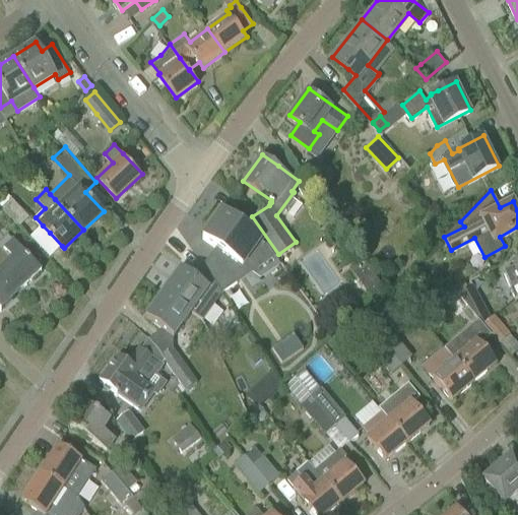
[(12,197),(3,205),(20,223),(29,215),(12,197)]
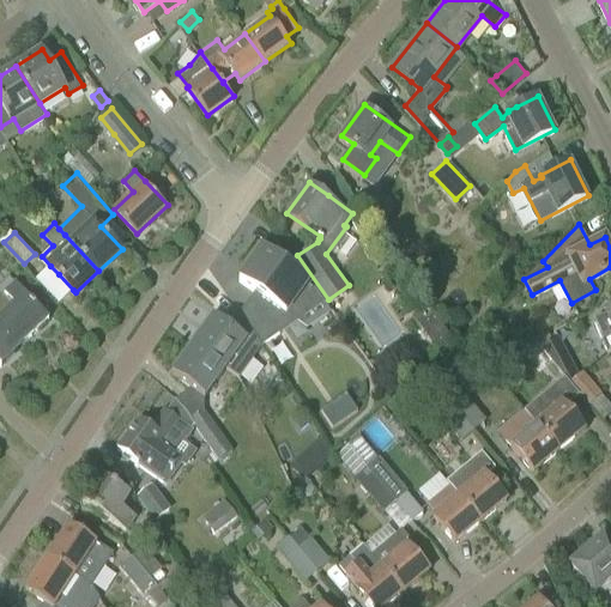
[(264,244),(241,278),(292,315),(322,295),(310,278),(264,244)]
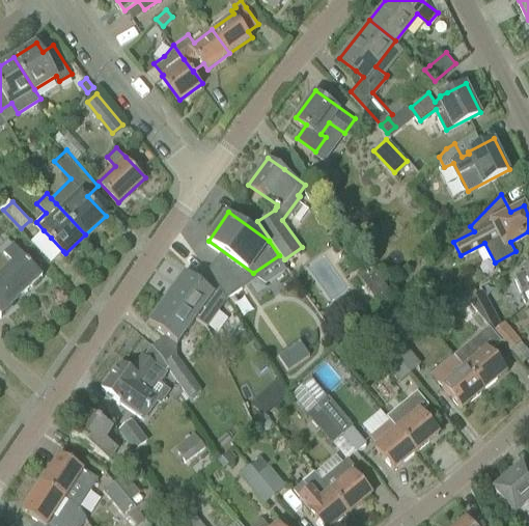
[(8,238),(0,246),(0,312),(1,314),(4,311),(18,299),(17,299),(43,274),(28,258),(15,244),(8,238)]
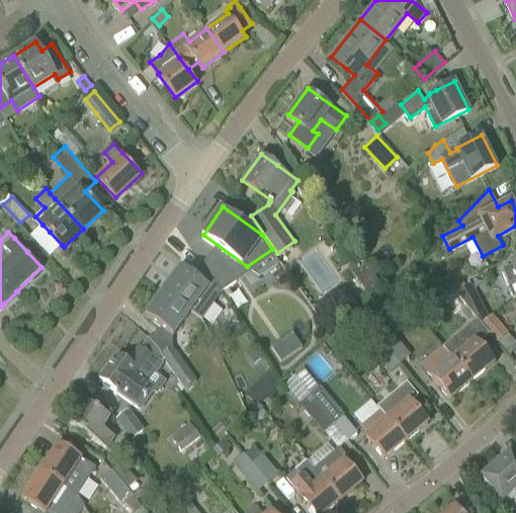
[(361,253),(349,262),(372,296),(383,285),(361,253)]
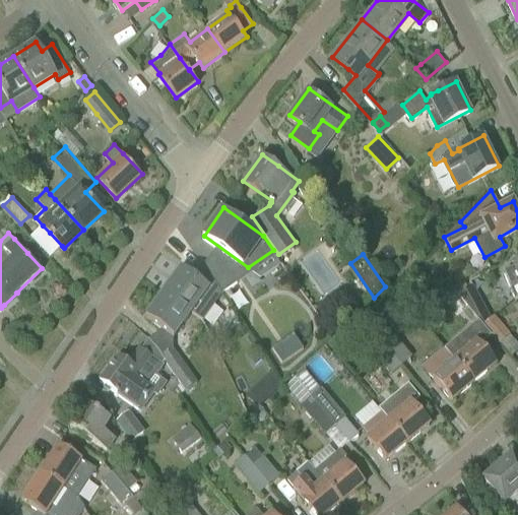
[(182,265),(165,290),(192,310),(203,318),(222,291),(215,279),(203,261),(194,274),(182,265)]
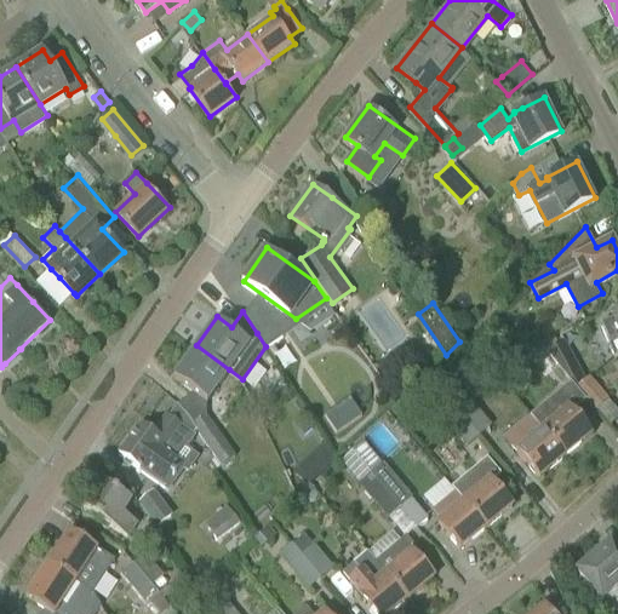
[(617,315),(601,322),(614,354),(617,351),(617,315)]
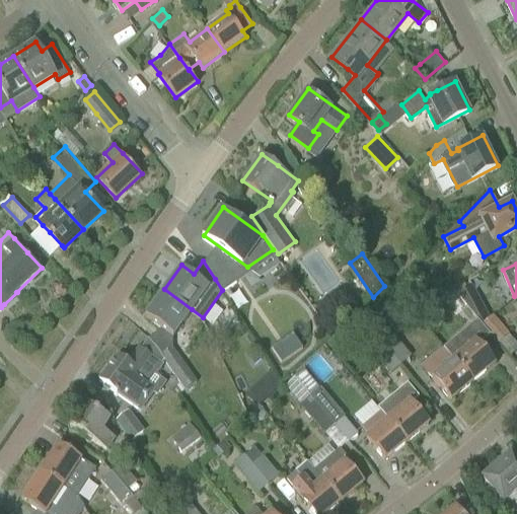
[(230,269),(215,279),(222,290),(237,280),(230,269)]
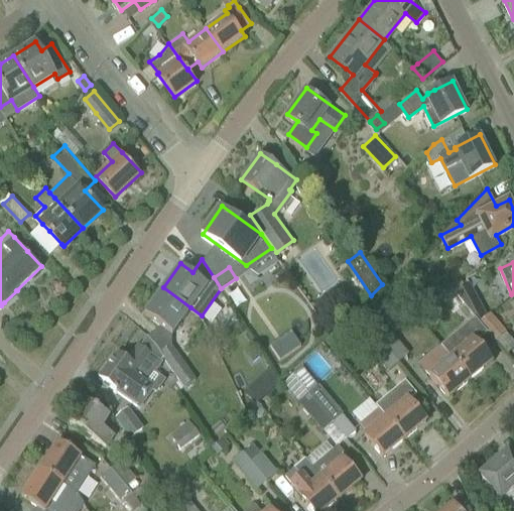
[(466,283),(455,288),(465,301),(481,320),(488,313),(471,280),(466,283)]
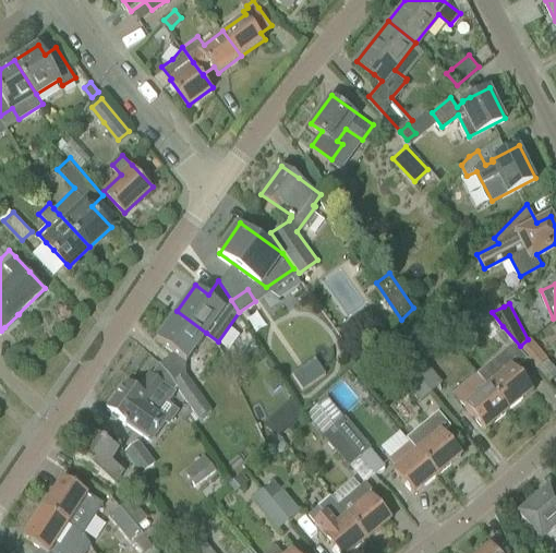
[(206,333),(177,311),(157,338),(188,360),(206,333)]
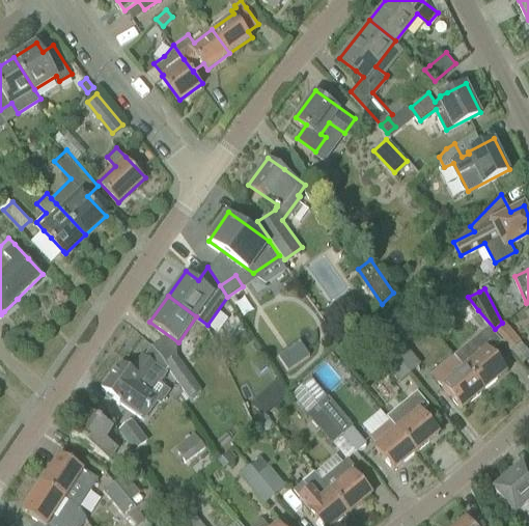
[(337,305),(325,313),(330,322),(333,326),(345,317),(337,305)]
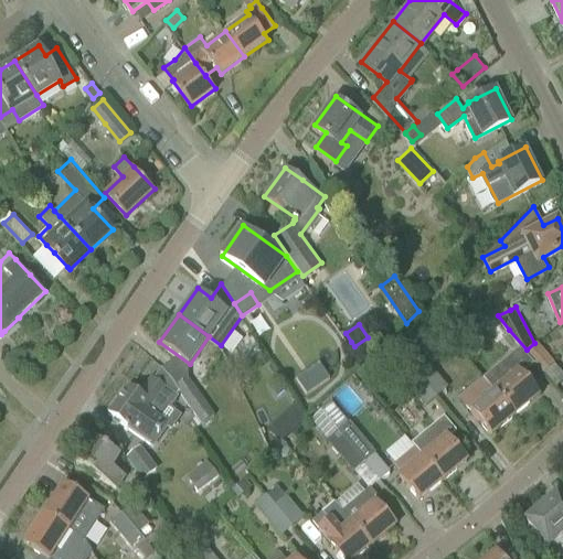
[(543,371),(554,361),(538,340),(534,343),(527,350),(543,371)]
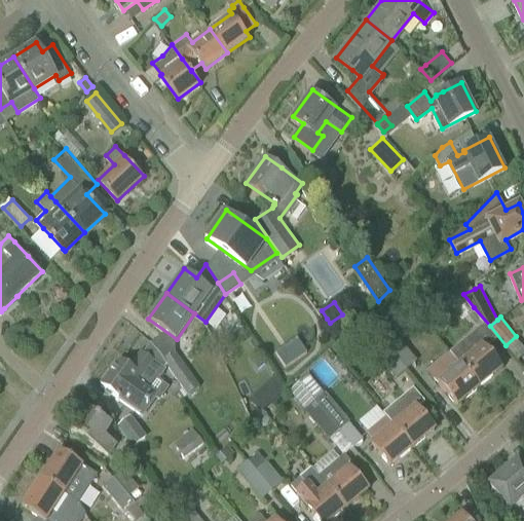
[(472,337),(453,352),(480,384),(501,366),(483,343),(480,346),(472,337)]
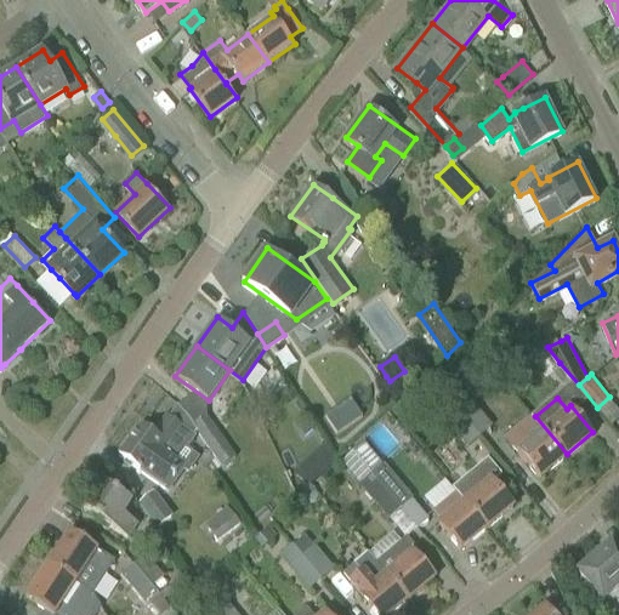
[(461,410),(480,432),(490,421),(472,400),(461,410)]
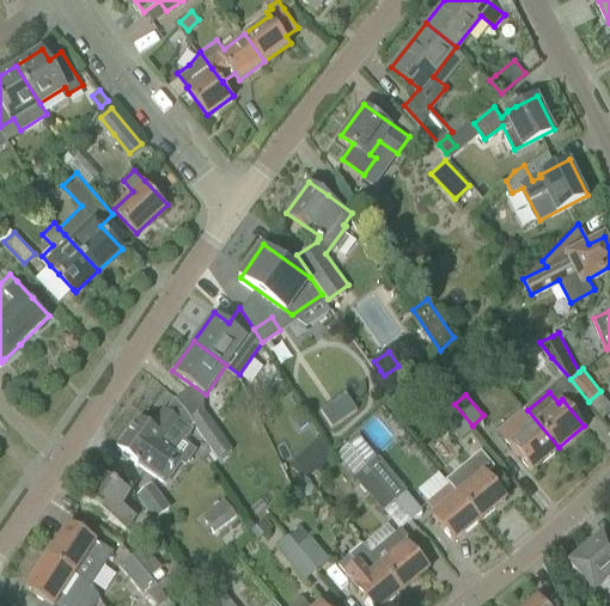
[(140,415),(119,446),(138,459),(136,461),(139,463),(140,461),(164,479),(171,469),(172,470),(176,466),(174,465),(181,455),(174,451),(195,421),(194,417),(189,410),(176,396),(168,408),(165,405),(151,423),(140,415)]
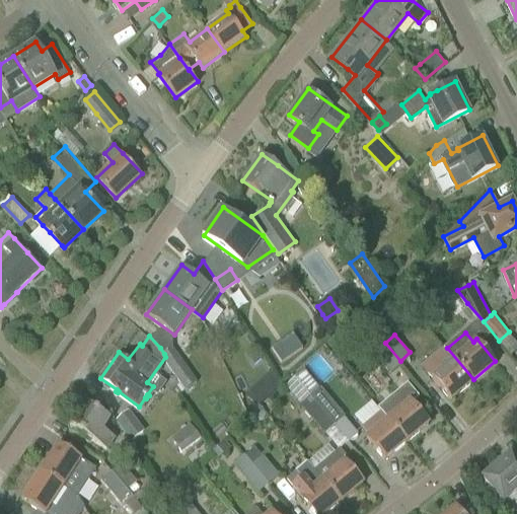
[(400,361),(385,343),(375,351),(390,369),(400,361)]
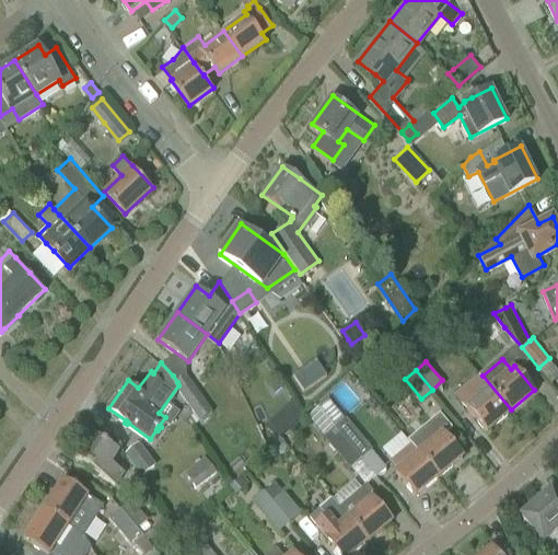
[(187,371),(175,380),(201,417),(213,409),(187,371)]
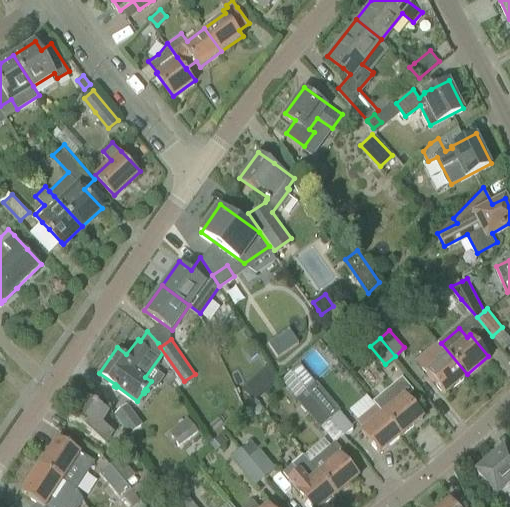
[(467,374),(441,343),(439,341),(417,358),(445,392),(467,374)]
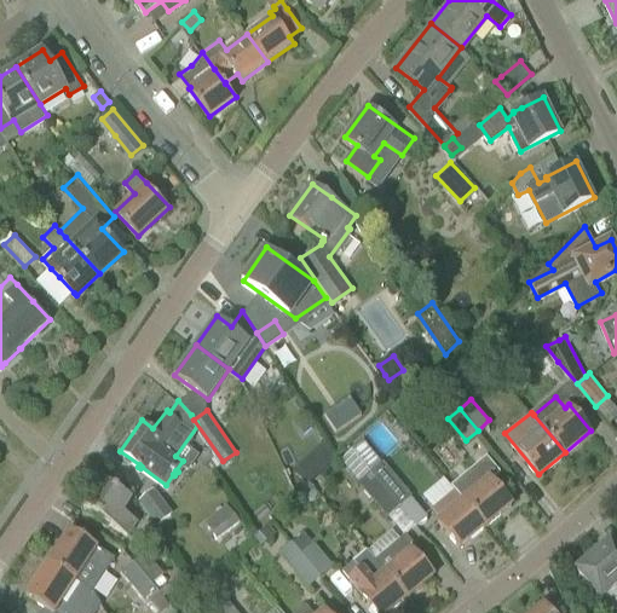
[(326,437),(313,447),(327,462),(336,452),(326,437)]
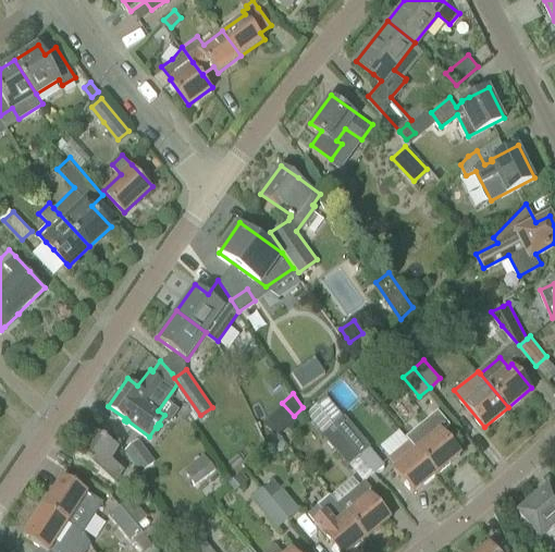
[(317,404),(307,413),(322,431),(333,422),(317,404)]
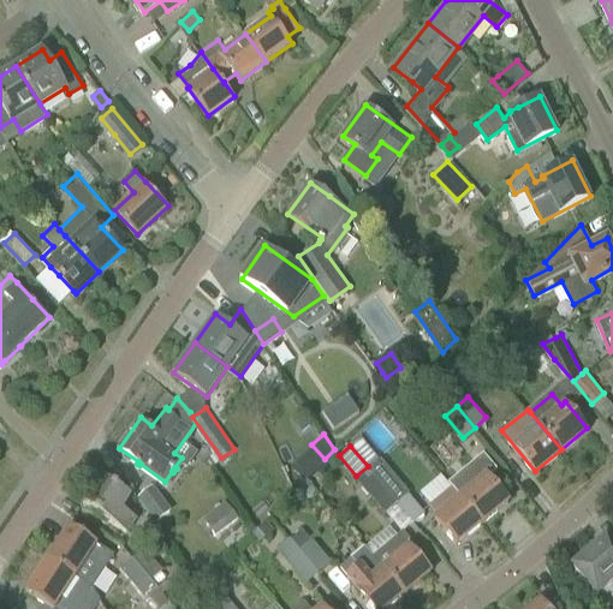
[(380,457),(368,466),(397,501),(409,490),(380,457)]
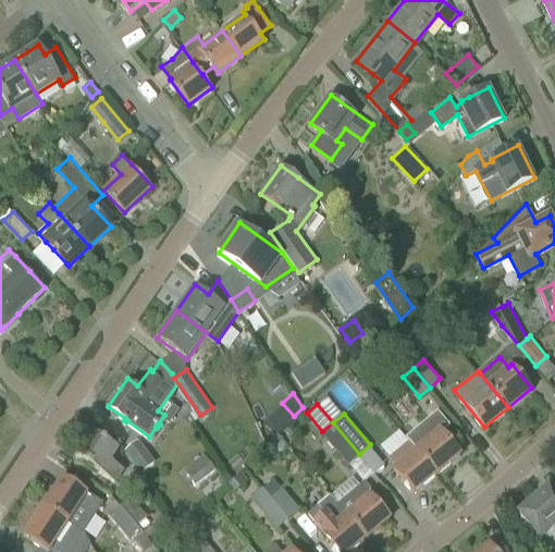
[(322,431),(321,432),(348,463),(359,454),(333,422),(322,431)]
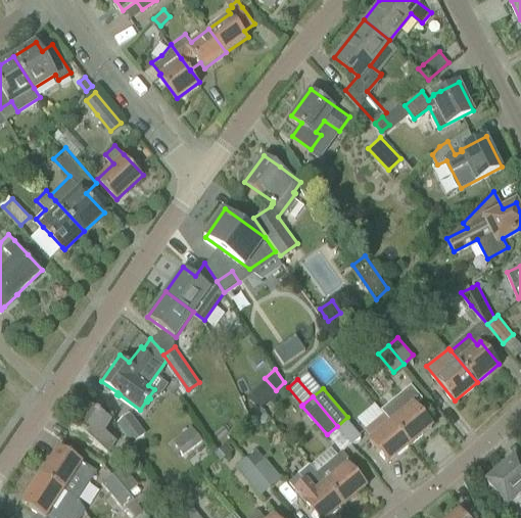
[(406,397),(387,413),(411,442),(432,424),(414,403),(411,405),(406,397)]
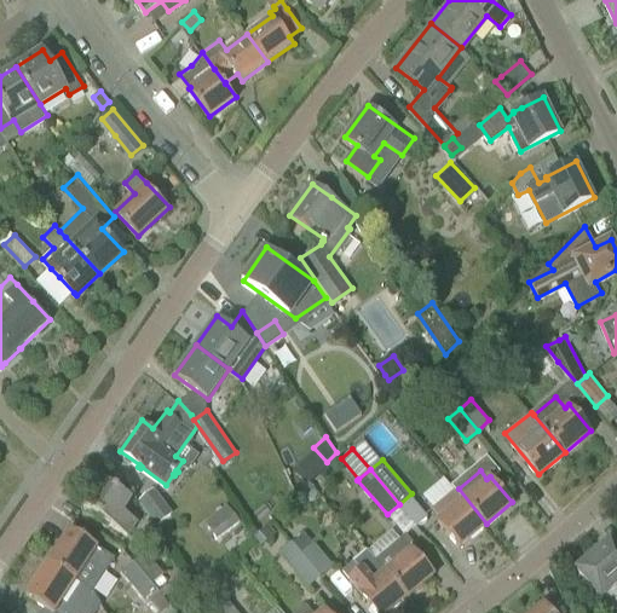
[(444,475),(422,490),(431,502),(453,487),(444,475)]
